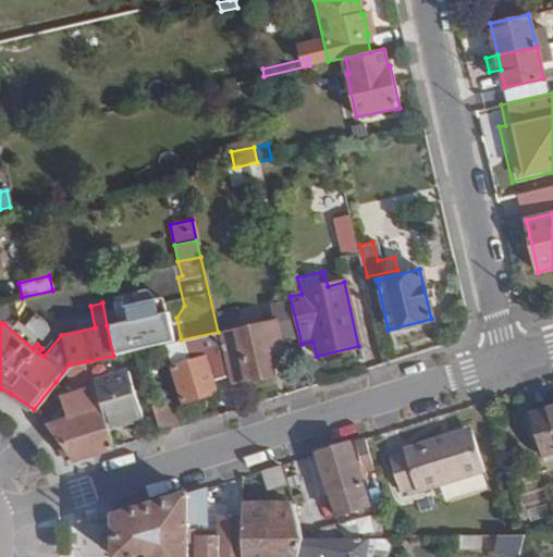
[(168,311),(107,325),(113,356),(133,350),(137,349),(162,344),(174,341),(168,311)]
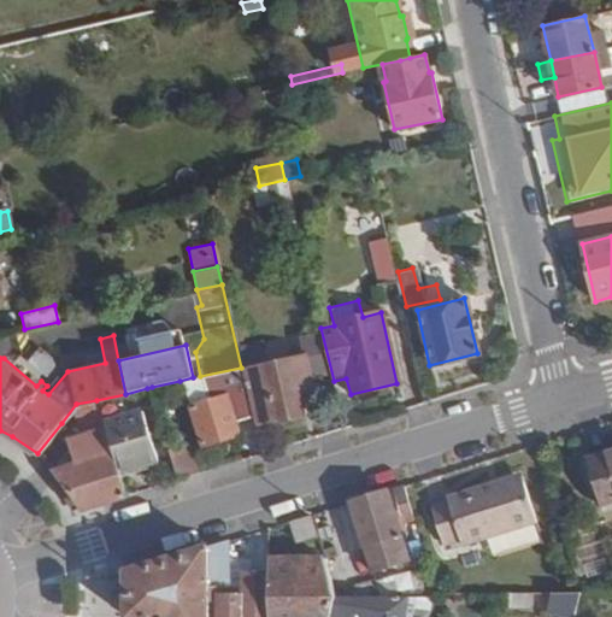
[(246,389),(252,415),(253,421),(276,416),(276,419),(300,413),(296,397),(305,394),(311,393),(302,353),(241,368),(246,389)]
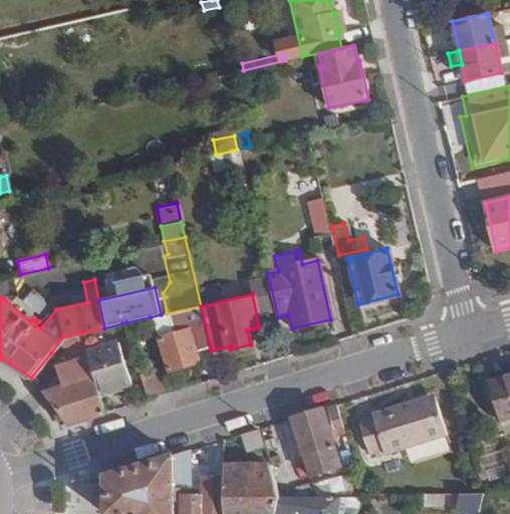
[(201,306),(167,313),(172,333),(156,337),(166,368),(195,360),(192,350),(210,345),(205,324),(201,306)]
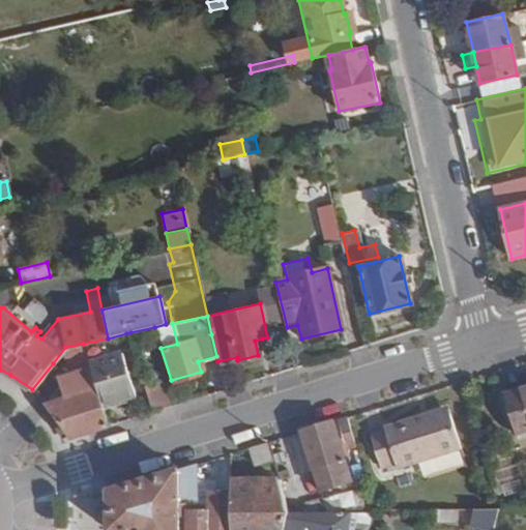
[(156,337),(154,327),(130,332),(132,343),(156,337)]
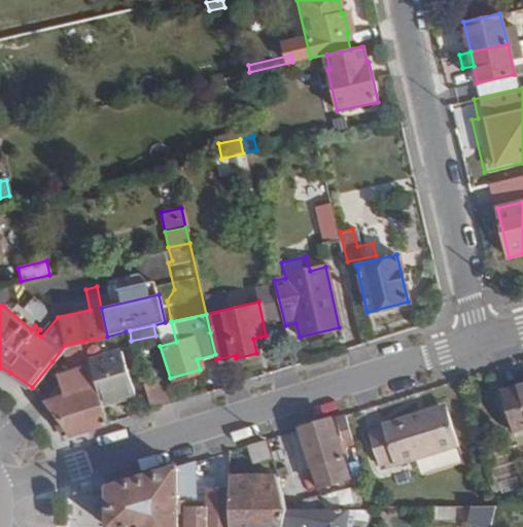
[(270,350),(266,336),(260,337),(263,351),(270,350)]
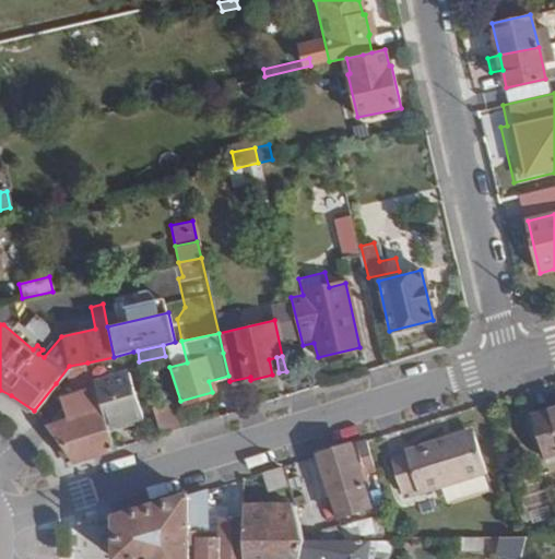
[(117,371),(114,357),(87,363),(92,378),(117,371)]
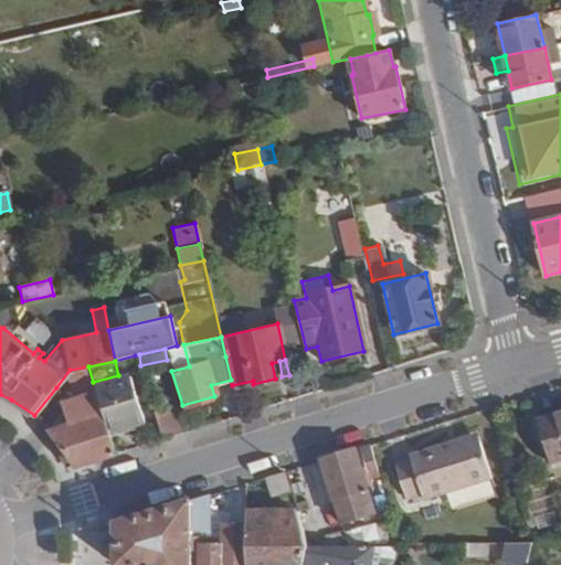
[(66,426),(51,430),(64,446),(75,464),(115,451),(108,429),(93,382),(88,366),(70,370),(56,387),(66,426)]
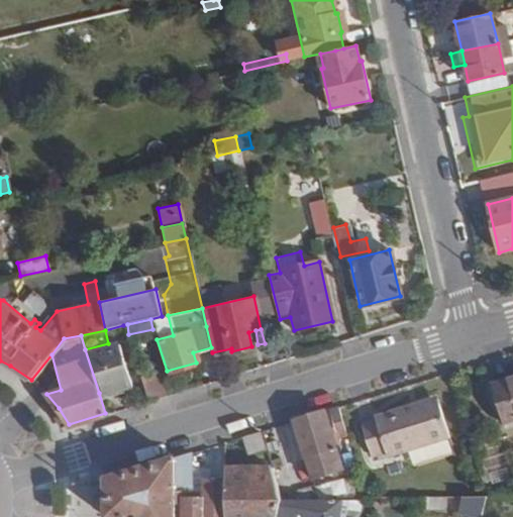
[(116,341),(108,343),(85,349),(99,393),(130,383),(116,341)]
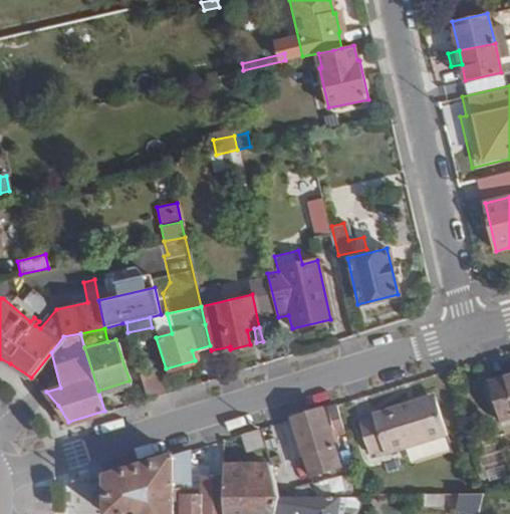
[(138,372),(145,398),(163,392),(156,367),(138,372)]
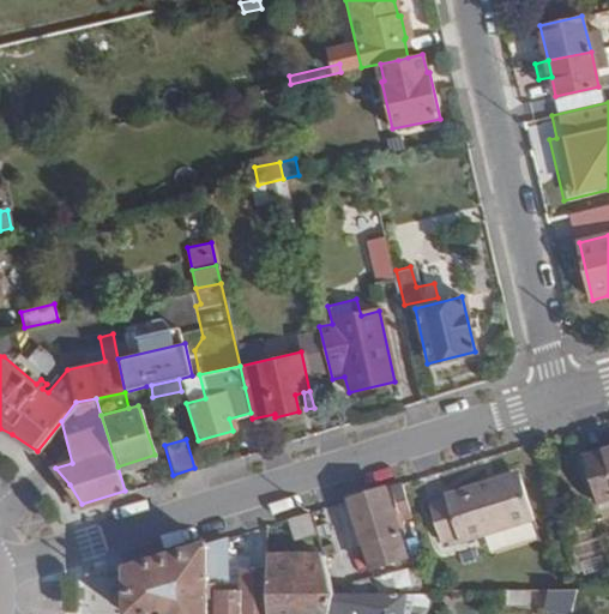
[(608,450),(582,458),(594,500),(608,495),(608,450)]
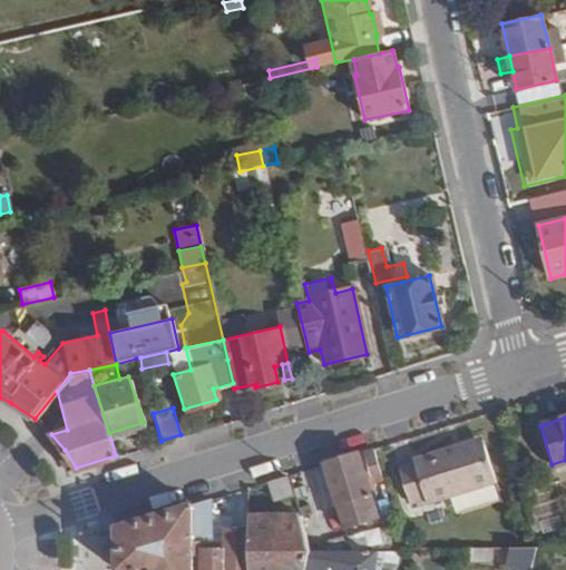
[(462,452),(480,446),(478,439),(461,444),(462,452)]
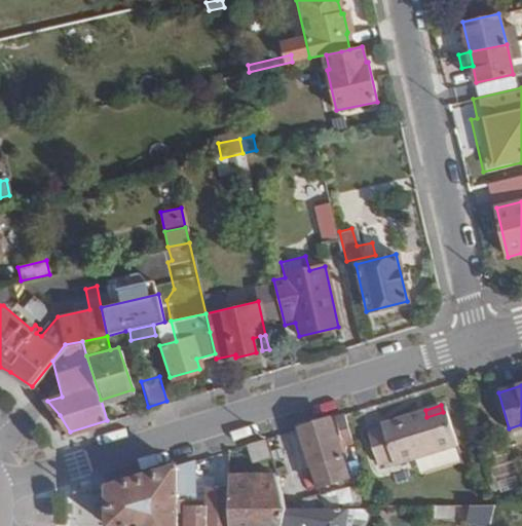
[(454,446),(443,412),(426,417),(425,410),(380,423),(380,428),(366,433),(375,463),(389,459),(390,464),(454,446)]
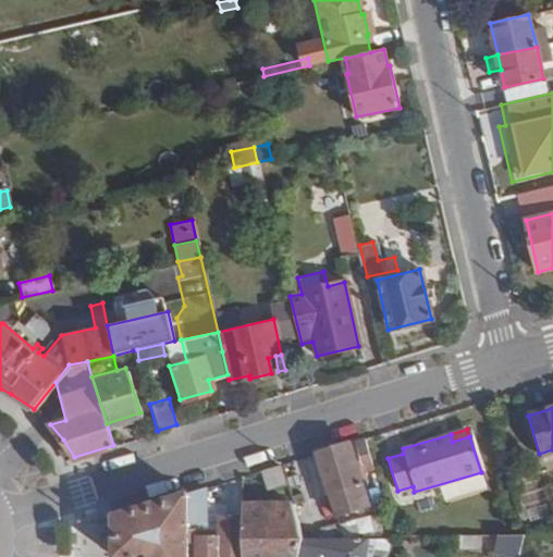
[(361,471),(371,468),(363,438),(315,453),(333,515),(372,503),(367,484),(361,485),(358,478),(363,477),(361,471)]
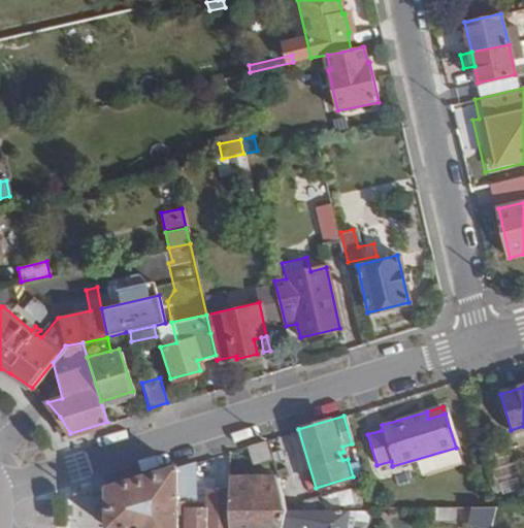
[(264,439),(246,446),(247,448),(265,441),(264,439)]
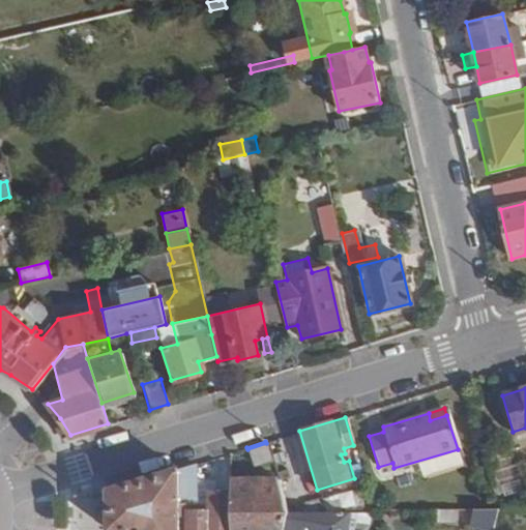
[(253,464),(270,458),(266,443),(247,449),(253,464)]
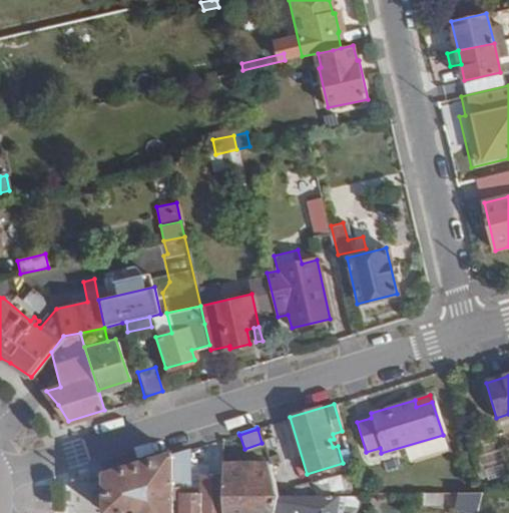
[(221,512),(221,472),(201,473),(200,485),(188,484),(171,484),(170,479),(188,479),(188,447),(105,473),(103,512),(170,512),(171,501),(177,501),(176,512),(221,512)]
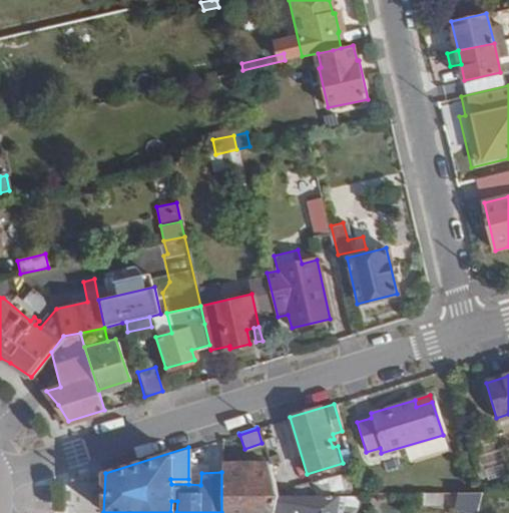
[(221,512),(272,512),(277,496),(268,463),(221,463),(221,472),(221,512)]
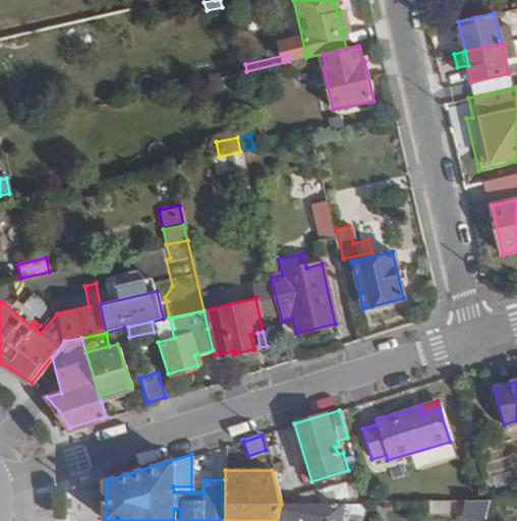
[(461,516),(475,520),(479,520),(486,501),(466,501),(461,516)]
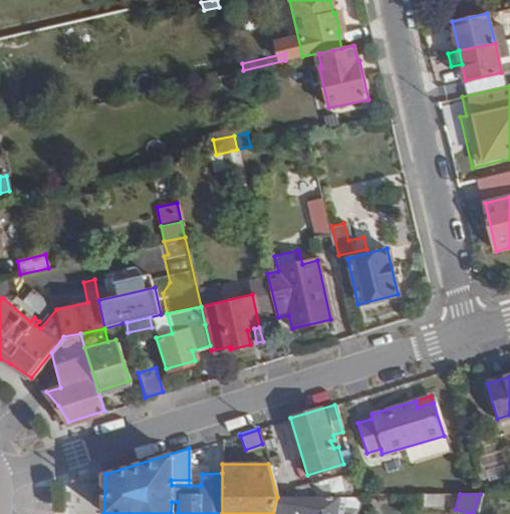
[(277,497),(272,513),(334,513),(337,506),(358,507),(360,497),(277,497)]
